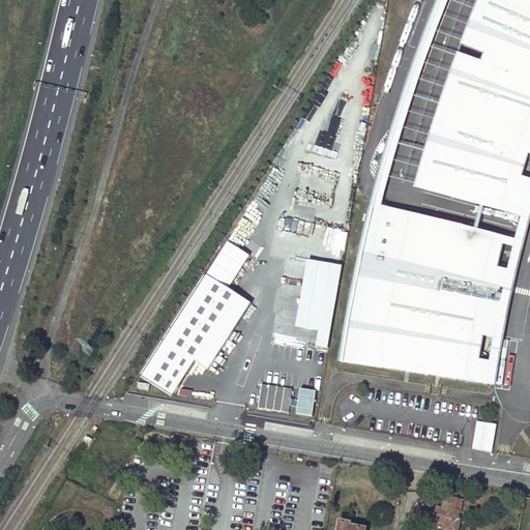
[(481,66),(462,58),(454,78),(445,107),(443,106),(438,123),(452,127),(448,142),(433,138),(428,154),(435,156),(431,171),(425,188),(525,215),(529,199),(529,197),(529,182),(520,180),(524,164),(528,151),(529,151),(529,0),(483,0),(478,15),(467,45),(487,52),(481,66)]
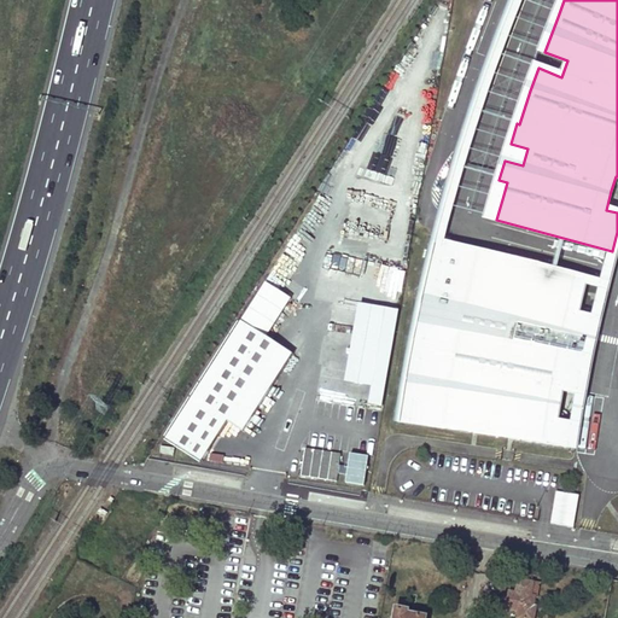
[(400,421),(571,447),(575,426),(557,424),(563,390),(581,392),(587,360),(595,320),(577,316),(587,280),(435,243),(427,272),(419,310),(412,347),(404,388),(400,421)]
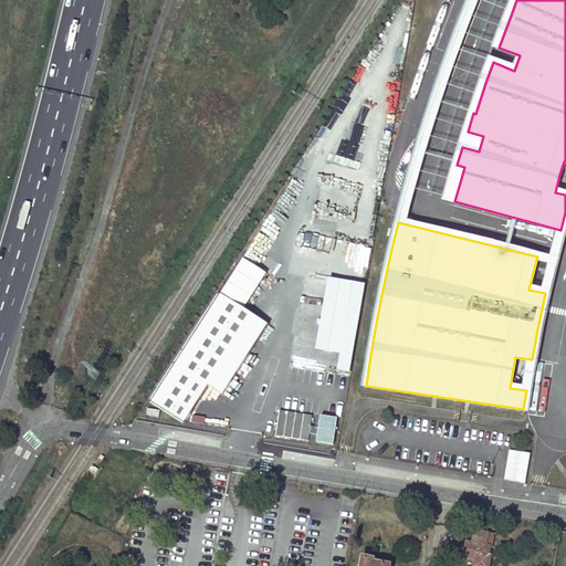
[(243,258),(220,293),(243,308),(266,273),(243,258)]
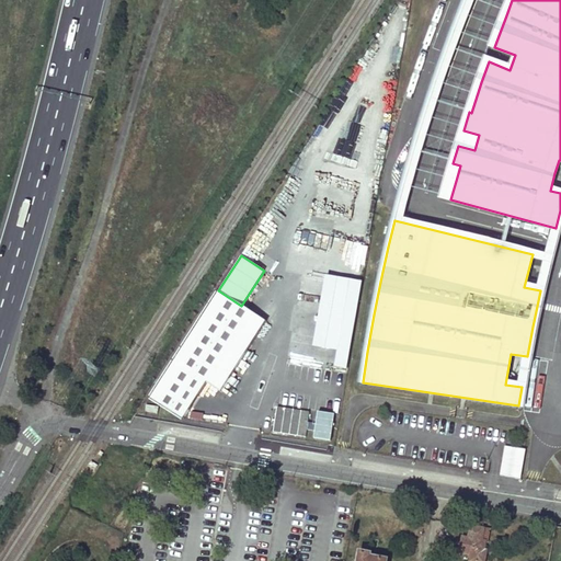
[(350,371),(362,283),(325,277),(316,350),(339,353),(335,369),(350,371)]
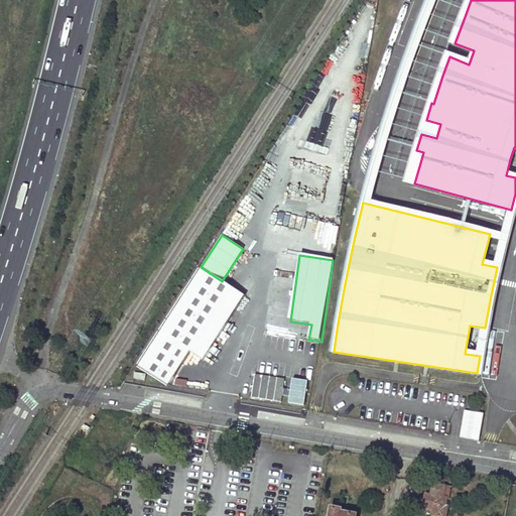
[(159,334),(202,361),(244,295),(222,281),(201,267),(159,334)]
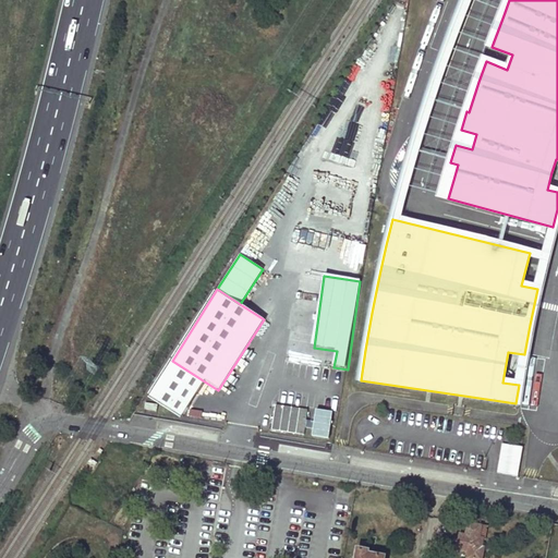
[(336,352),(312,348),(315,327),(291,323),(286,360),(334,366),(336,352)]
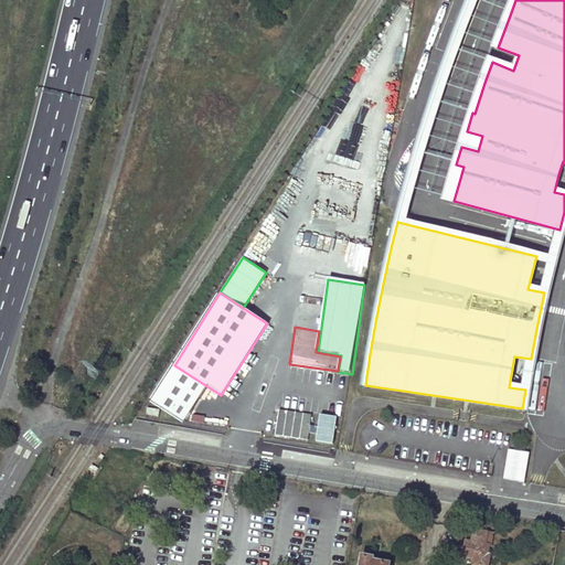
[(312,416),(280,412),(277,437),(308,443),(312,416)]
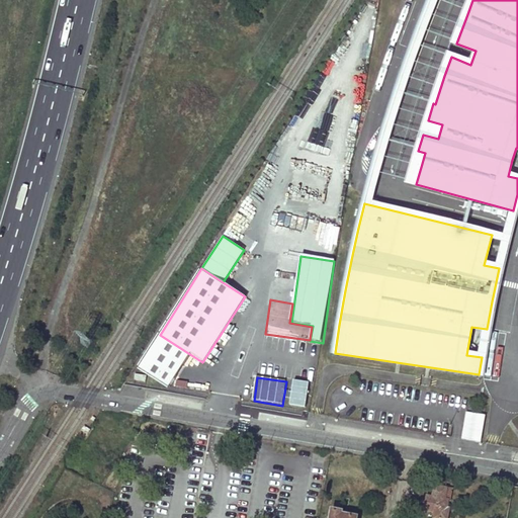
[(308,409),(309,383),(292,382),(290,408),(308,409)]
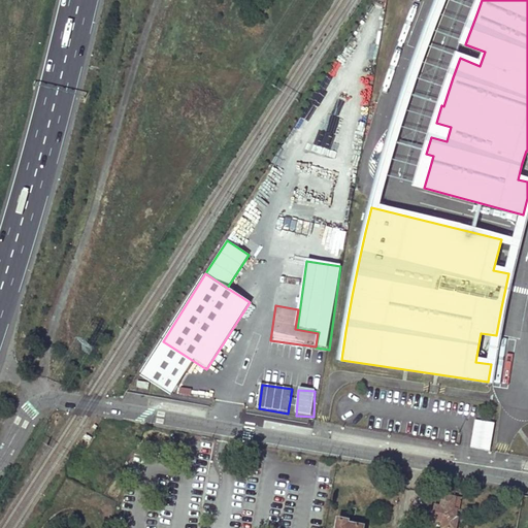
[(495,424),(475,421),(471,448),(491,451),(495,424)]
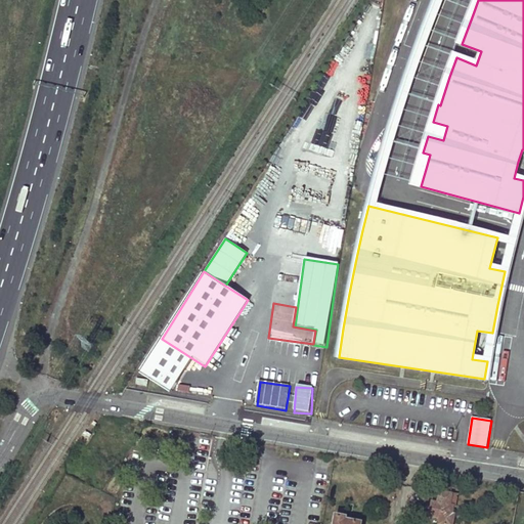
[(493,483),(492,492),(505,494),(506,485),(493,483)]
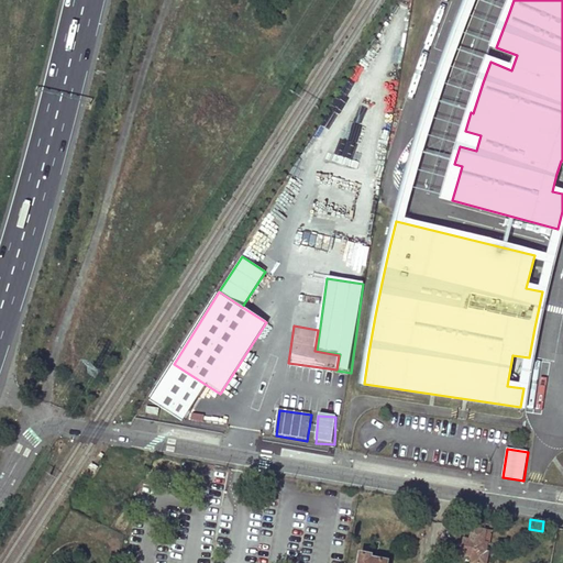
[(464,540),(462,554),(474,556),(472,562),(486,562),(488,553),(485,553),(487,544),(489,545),(492,532),(473,529),(471,541),(464,540)]
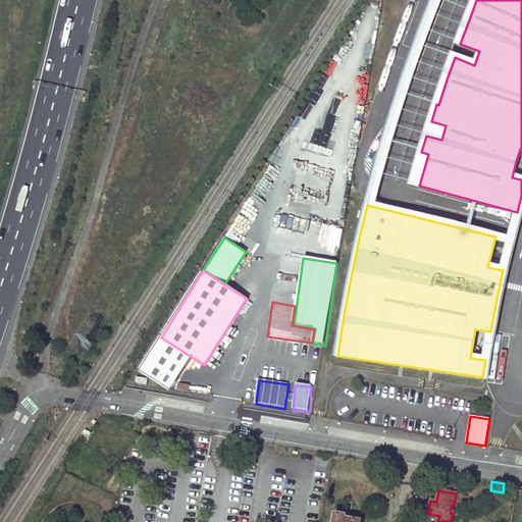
[(490,490),(488,499),(502,501),(503,492),(490,490)]
